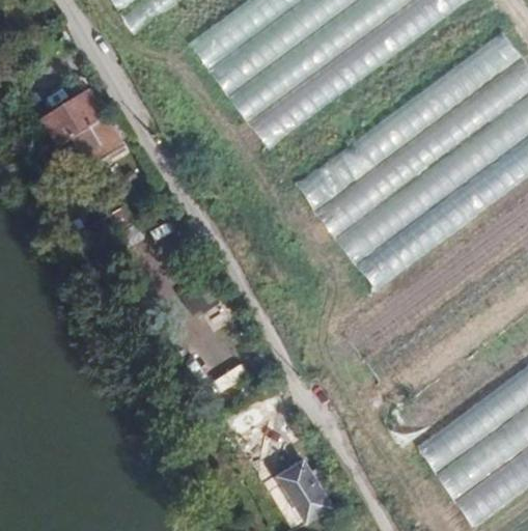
[(110,0),(118,11),(134,0),(110,0)]
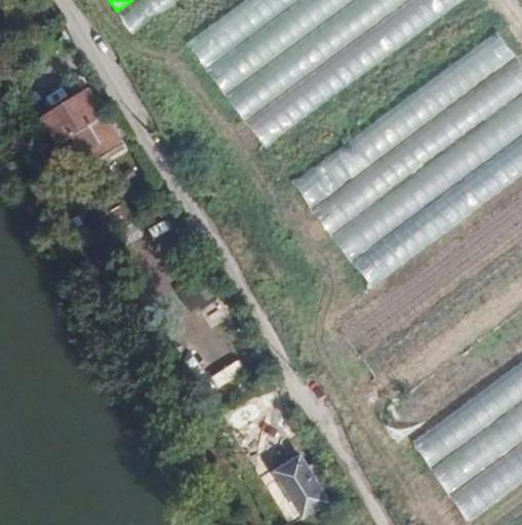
[(133,0),(114,14),(129,35),(176,0),(133,0)]
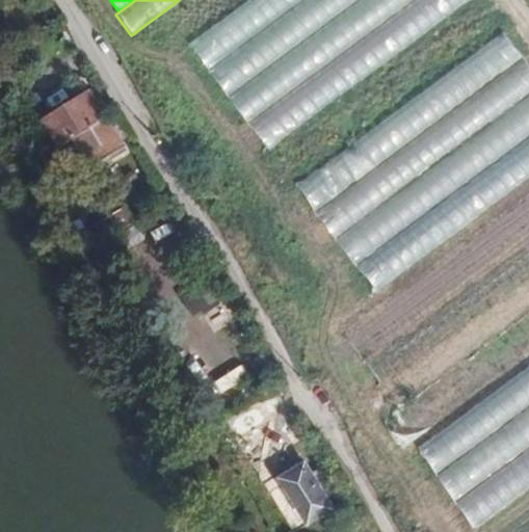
[(243,0),(187,42),(207,69),(299,0),(243,0)]
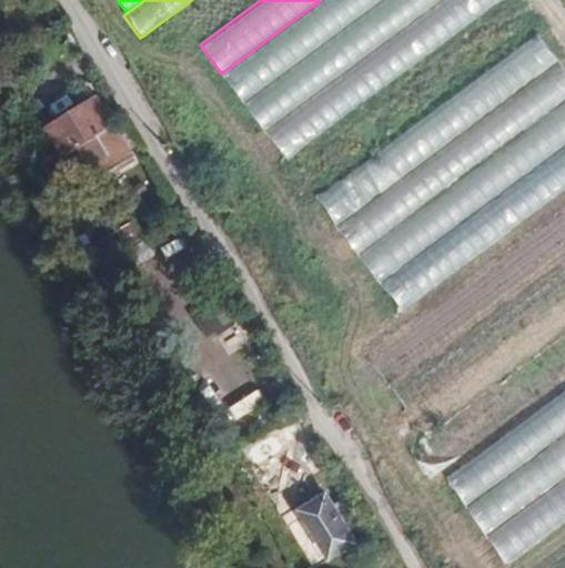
[(320,0),(221,73),(242,102),(381,0),(320,0)]
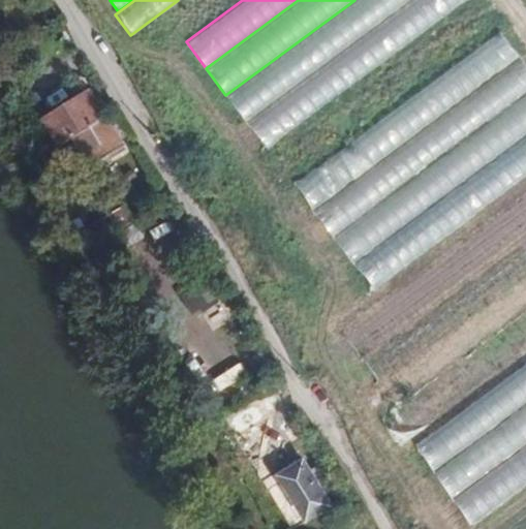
[(354,0),(225,95),(246,122),(410,0),(354,0)]
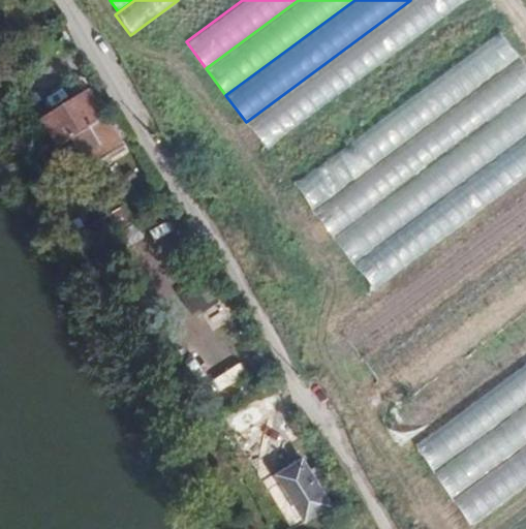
[(410,0),(246,122),(266,149),(467,0),(410,0)]
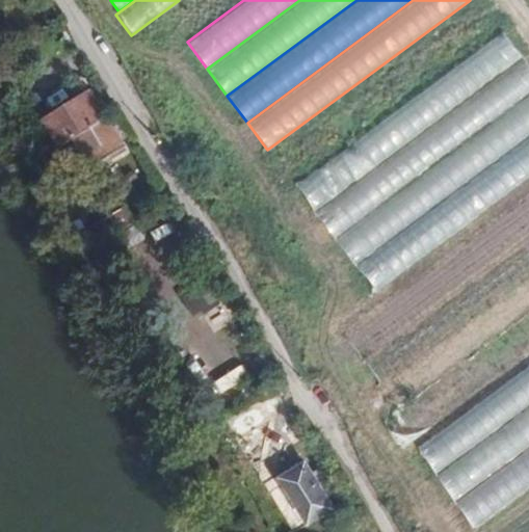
[(297,187),(317,213),(523,61),(504,34),(297,187)]
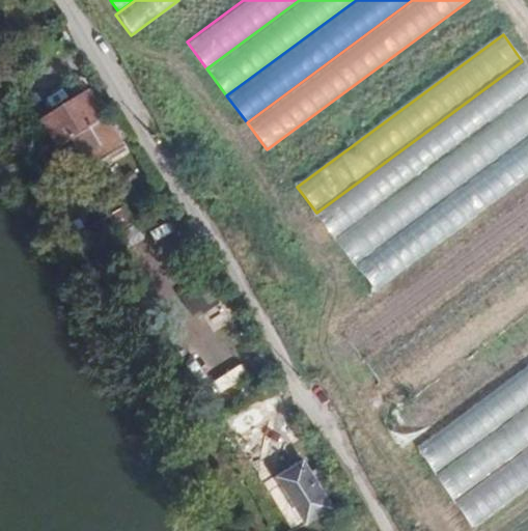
[(316,213),(335,239),(527,95),(527,68),(522,61),(316,213)]
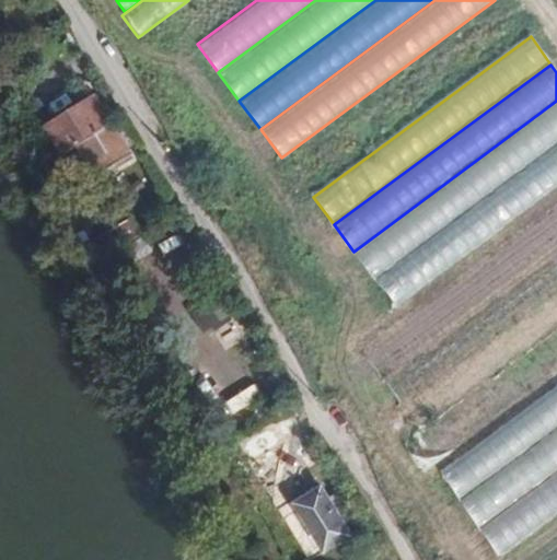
[(35,125),(51,151),(70,140),(105,120),(89,92),(35,125)]
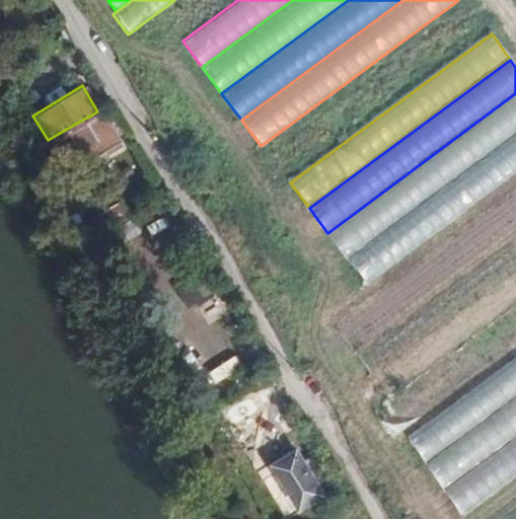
[(515,93),(327,233),(346,257),(515,132),(515,93)]
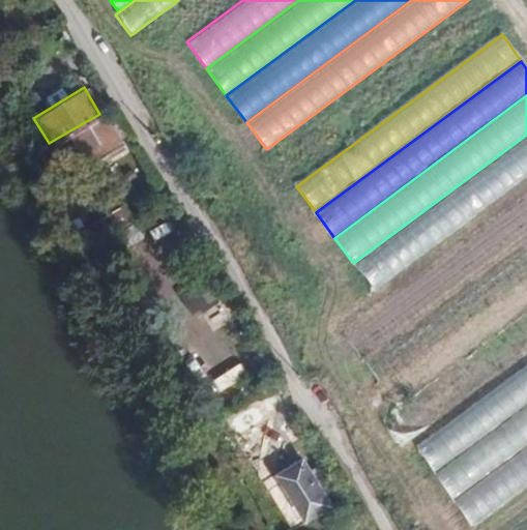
[(118,143),(99,114),(66,133),(85,163),(118,143)]
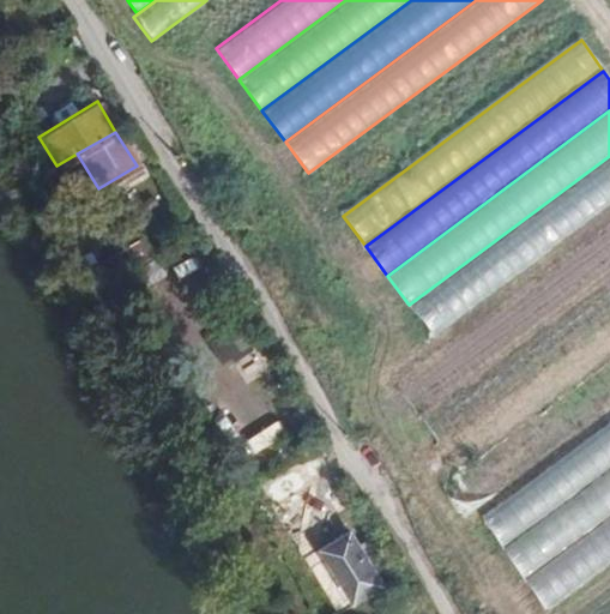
[(609,156),(409,305),(430,335),(609,202),(609,156)]
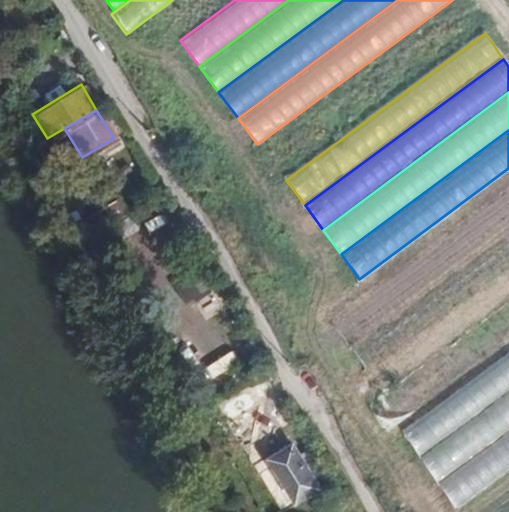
[(508,186),(326,321),(344,345),(508,223),(508,186)]
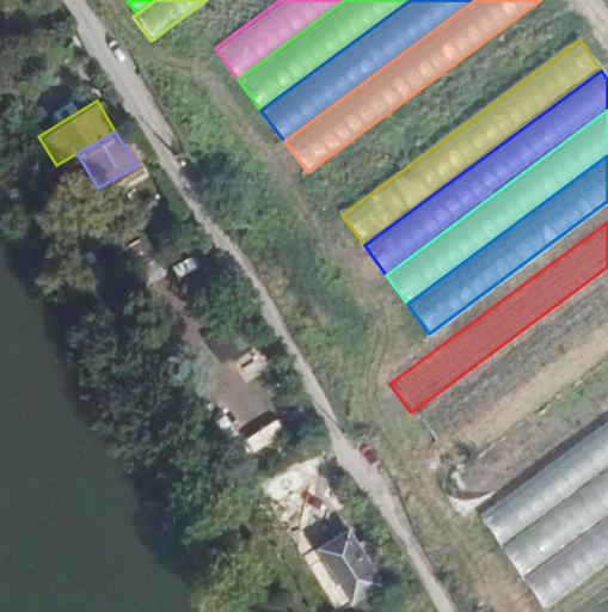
[(133,231),(98,252),(111,273),(146,252),(133,231)]
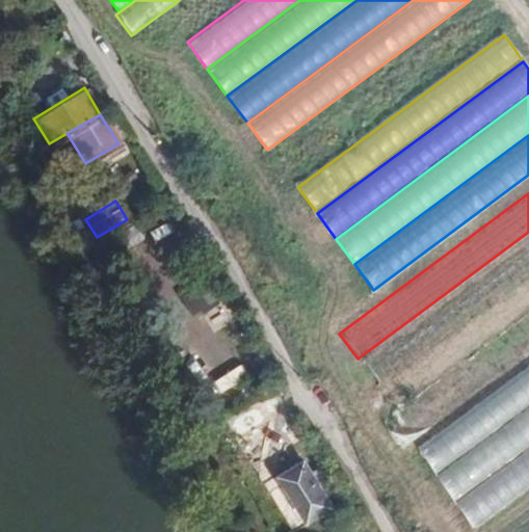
[(132,225),(117,234),(126,245),(139,236),(132,225)]
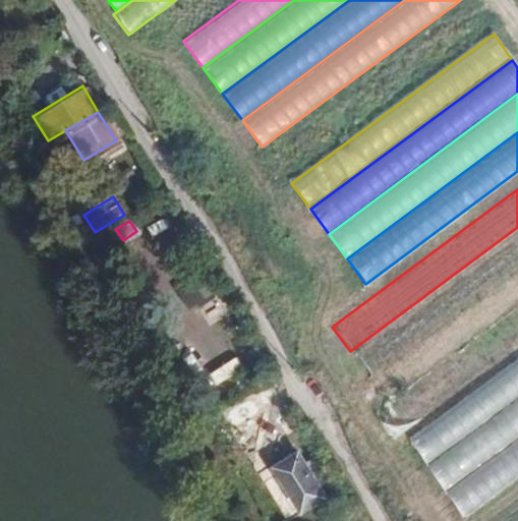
[(517,227),(350,351),(369,377),(517,266),(517,227)]
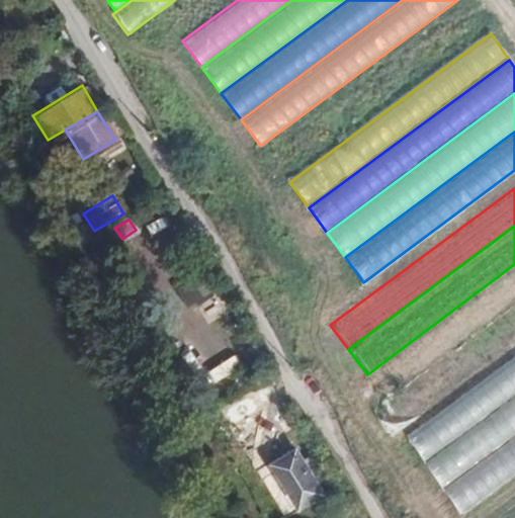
[(352,384),(370,410),(514,303),(514,264),(367,374),(352,384)]
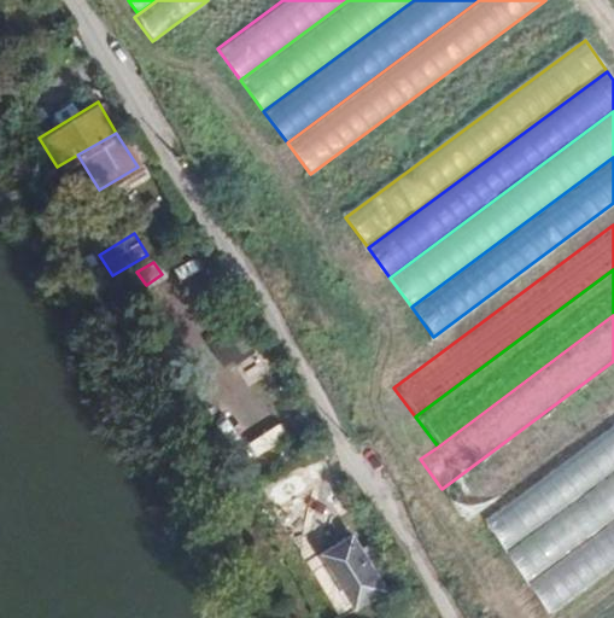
[(233,324),(216,333),(224,349),(241,338),(233,324)]
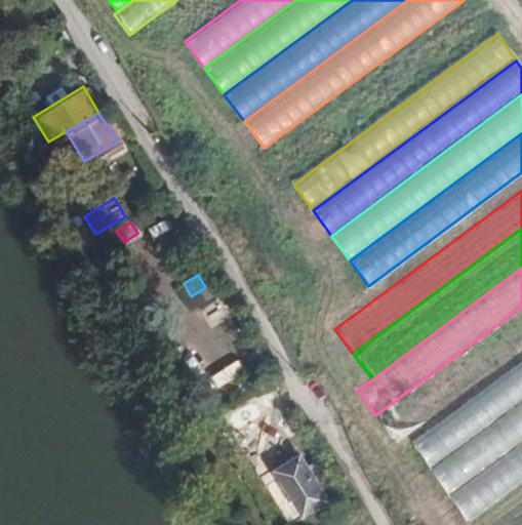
[(191,296),(184,283),(172,290),(187,313),(197,306),(191,296)]
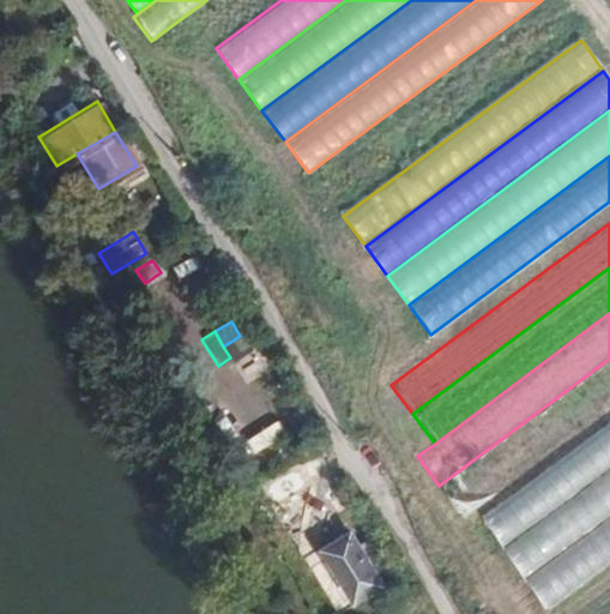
[(609,359),(439,486),(461,516),(609,404),(609,359)]
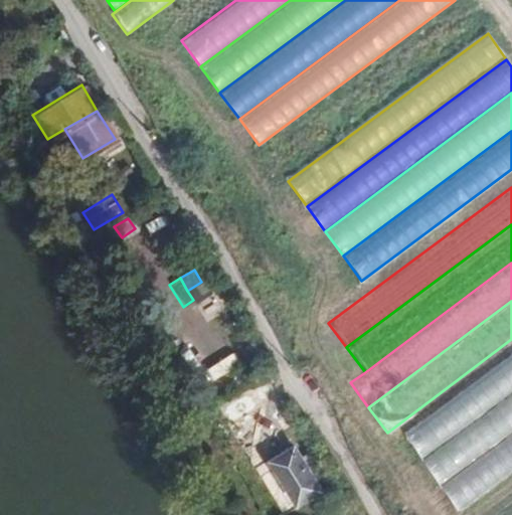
[(511,353),(402,435),(420,460),(511,391),(511,353)]
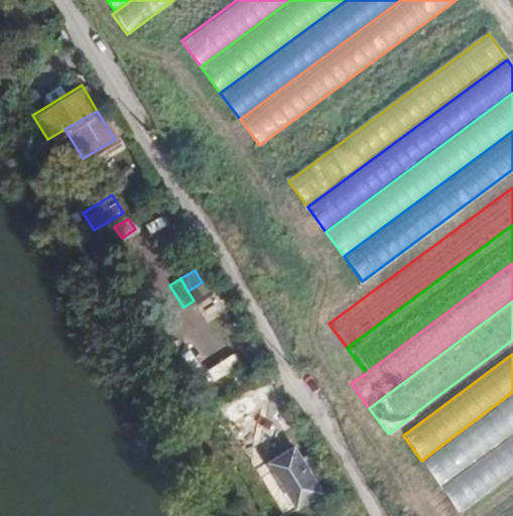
[(512,392),(421,461),(439,485),(512,430),(512,392)]
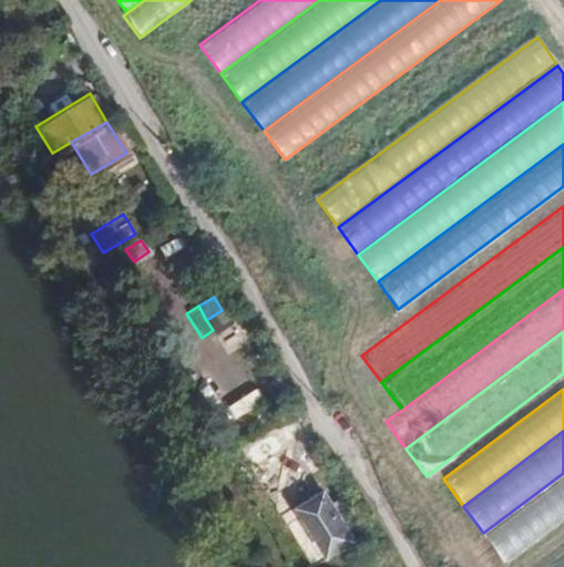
[(563,473),(483,533),(504,562),(563,516),(563,473)]
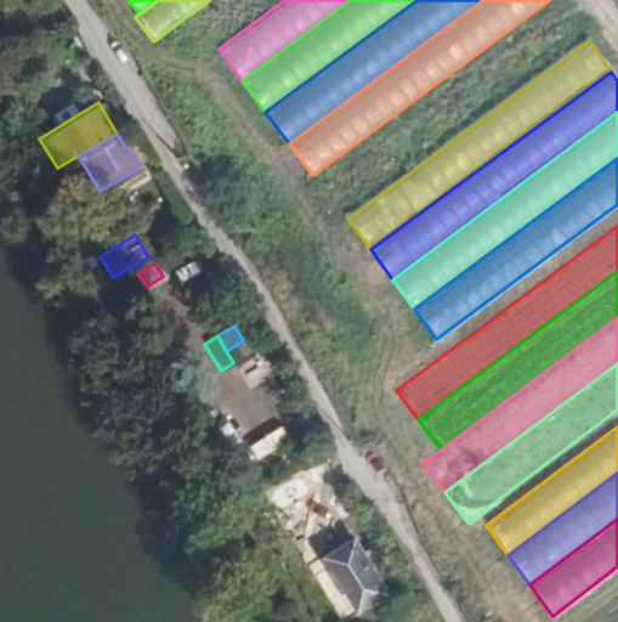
[(355,535),(323,554),(355,606),(386,587),(355,535)]
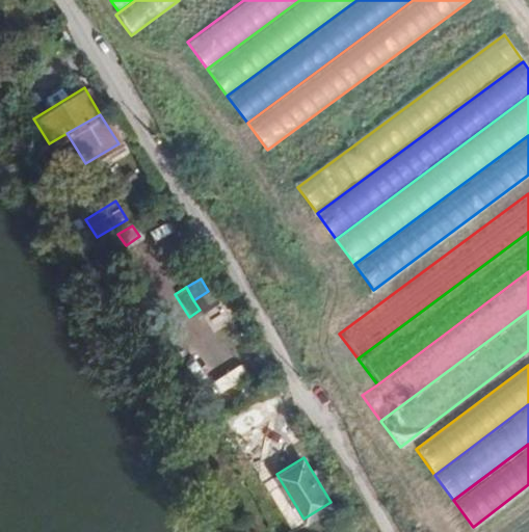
All buildings are outlined.
